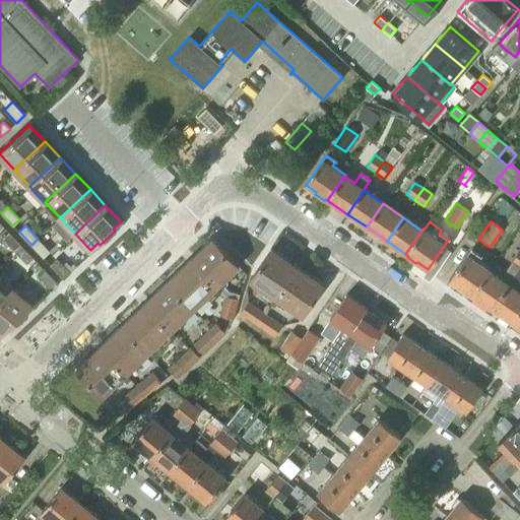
[(21,245),(9,232),(2,238),(14,251),(21,245)]
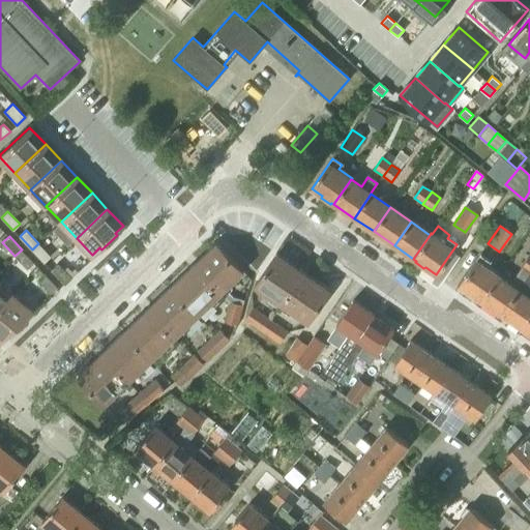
[(51,256),(38,243),(32,249),(43,262),(51,256)]
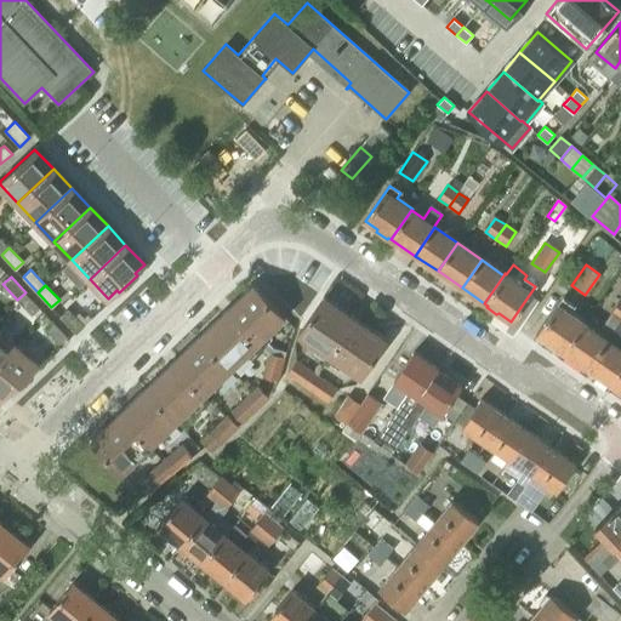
[(231,370),(284,318),(252,285),(199,337),(231,370)]
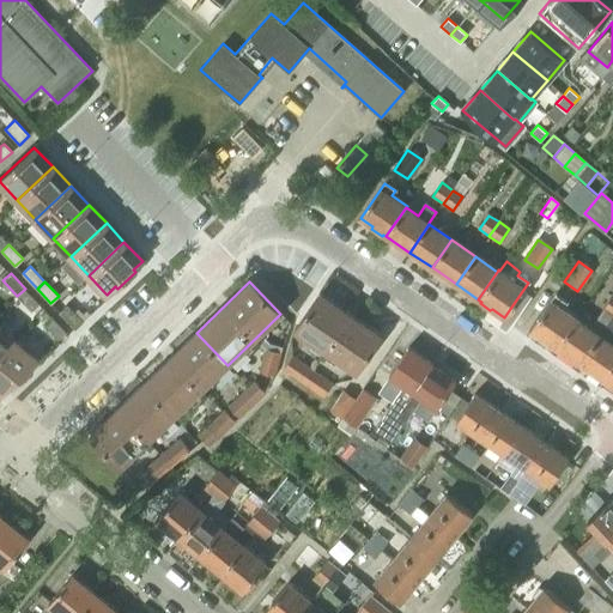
[(38,303),(25,289),(17,296),(31,310),(38,303)]
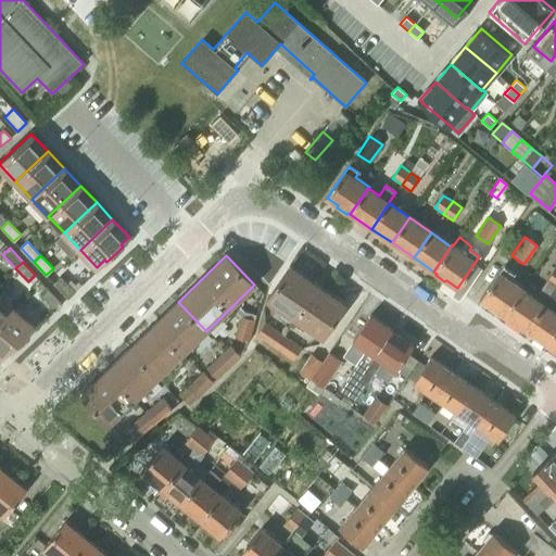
[(292,323),(317,285),(290,265),(267,299),(292,316),(289,320),(292,323)]
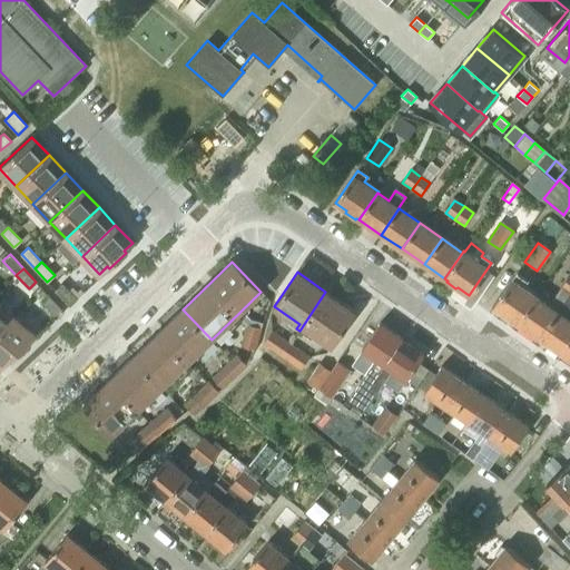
[(518,324),(537,297),(538,296),(523,286),(527,282),(517,274),(494,307),(505,315),(504,316),(514,324),(516,322),(518,324)]
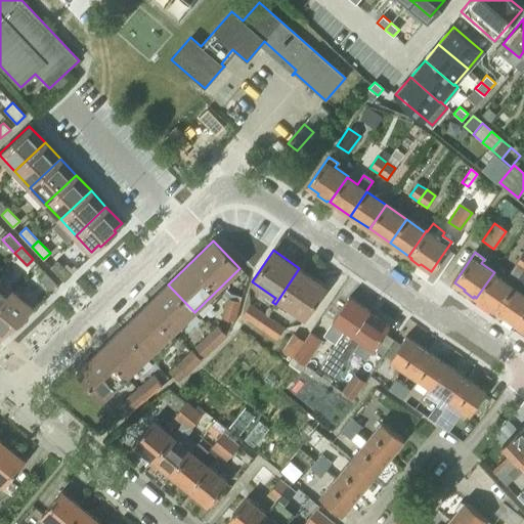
[(71,275),(57,261),(50,267),(64,281),(71,275)]
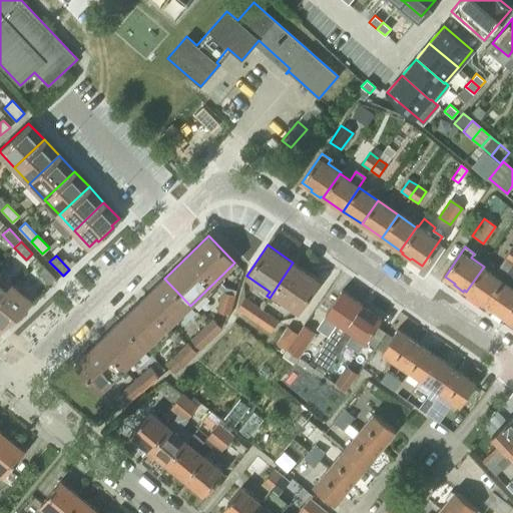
[(298,312),(319,281),(293,263),(270,298),(272,299),(274,295),(298,312)]
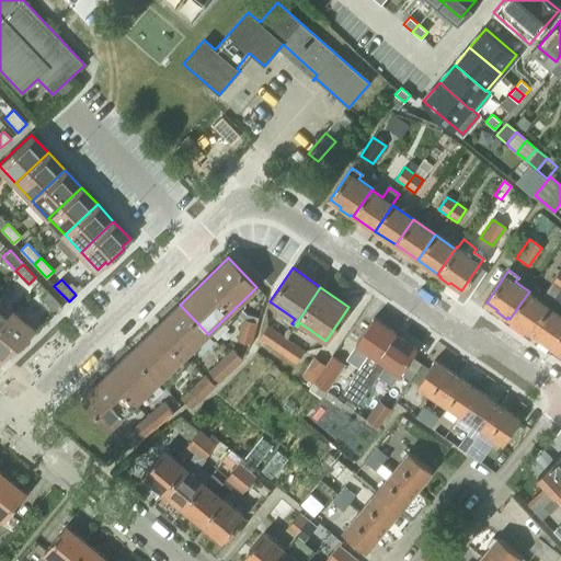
[(63,307),(48,292),(42,298),(56,313),(63,307)]
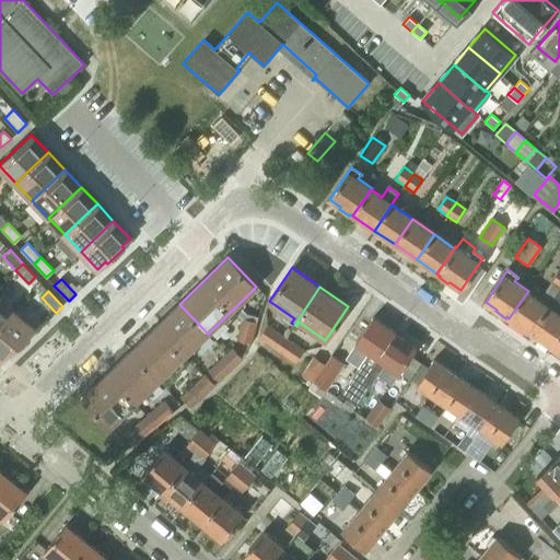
[(529,333),(548,306),(527,292),(509,318),(529,333)]
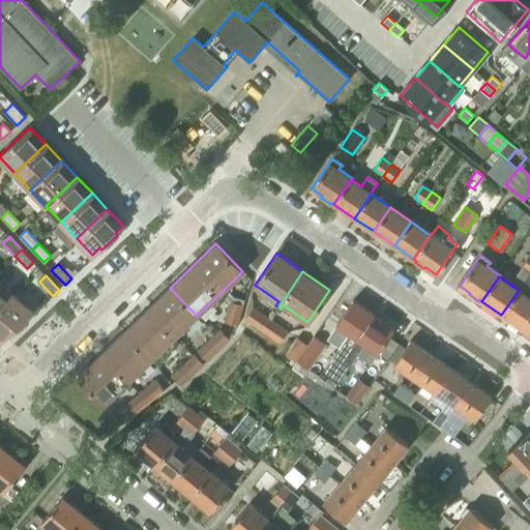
[(0,308),(12,294),(0,283),(0,308)]
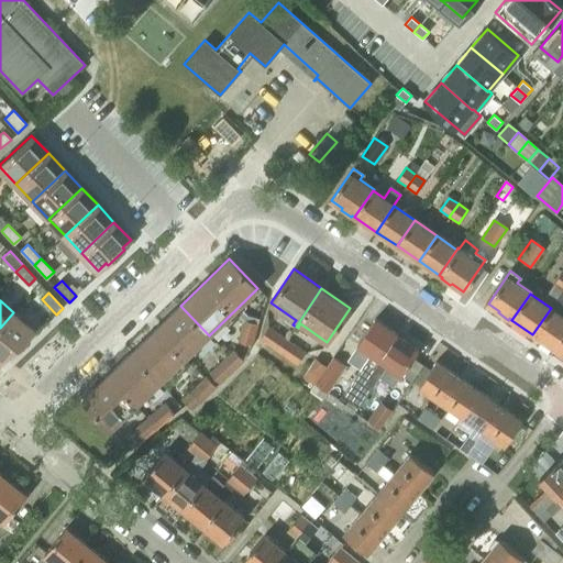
[(159,383),(209,335),(180,306),(131,353),(159,383)]
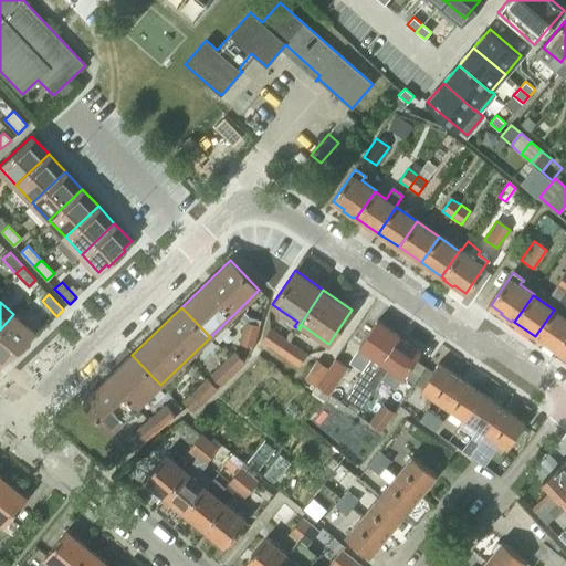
[(557,352),(565,337),(565,317),(554,310),(535,336),(557,352)]
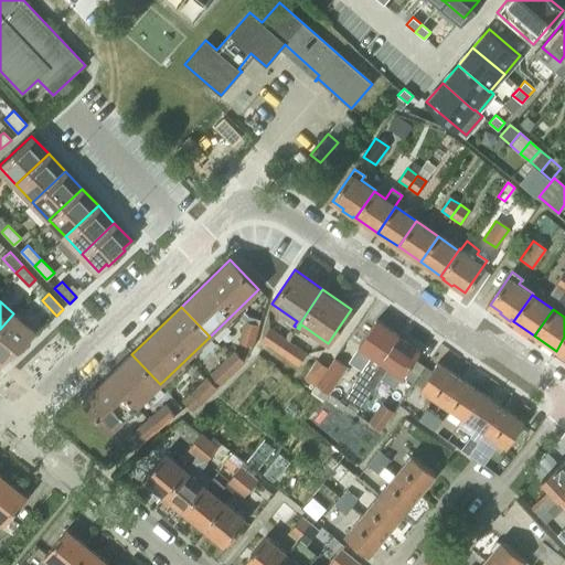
[(12,356),(29,341),(28,339),(35,331),(13,313),(0,329),(0,361),(2,363),(10,355),(12,356)]
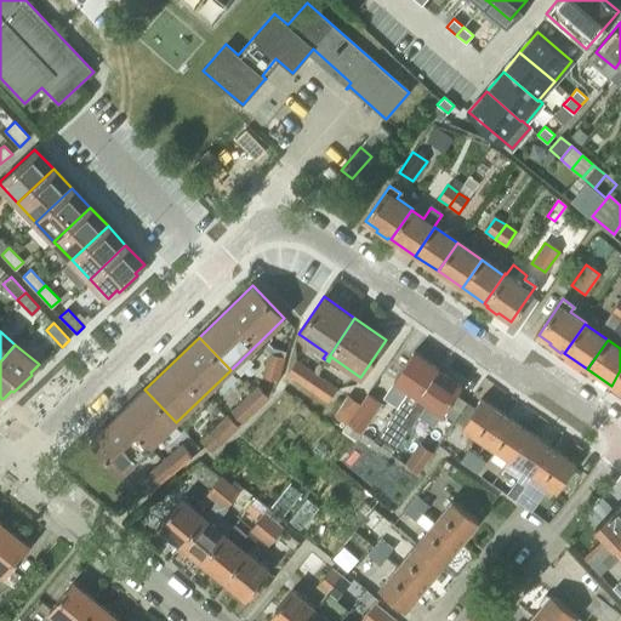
[(281,369),(286,357),(272,352),(267,364),(281,369)]
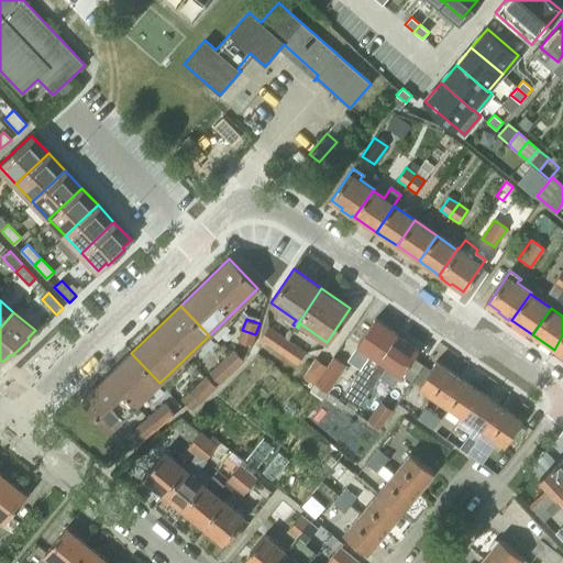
[(351,399),(371,372),(378,361),(396,334),(375,319),(356,345),(371,355),(343,394),(351,399)]
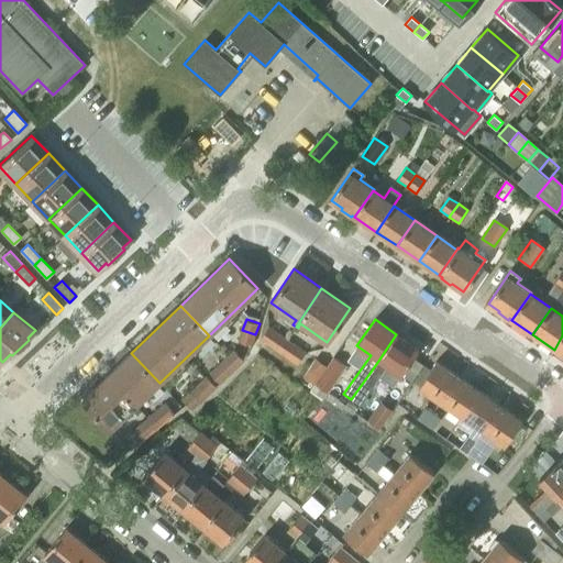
[(285,339),(268,328),(261,339),(278,351),(285,339)]
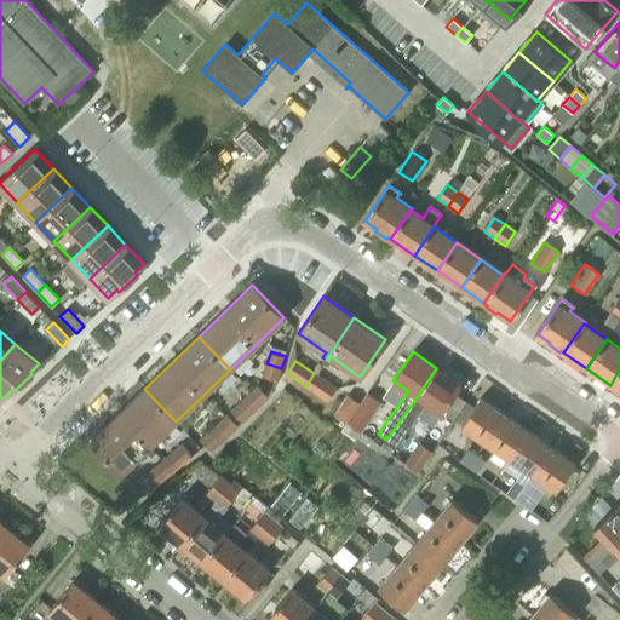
[(277,380),(281,368),(267,363),(263,375),(277,380)]
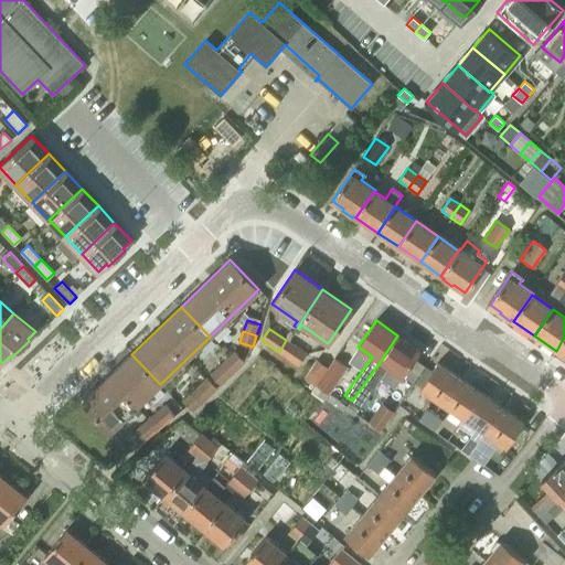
[(402,376),(419,350),(397,336),(380,362),(402,376)]
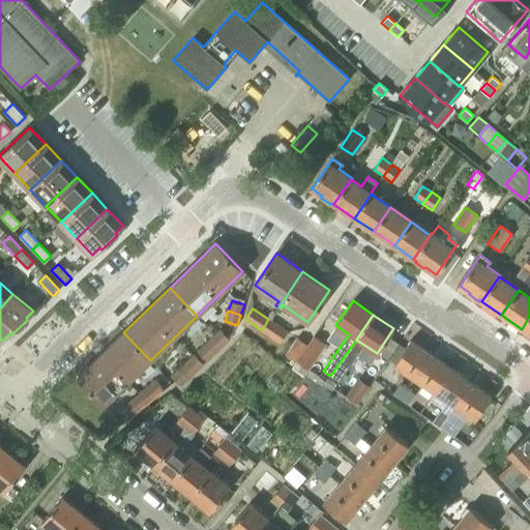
[(287,331),(268,319),(262,330),(280,342),(287,331)]
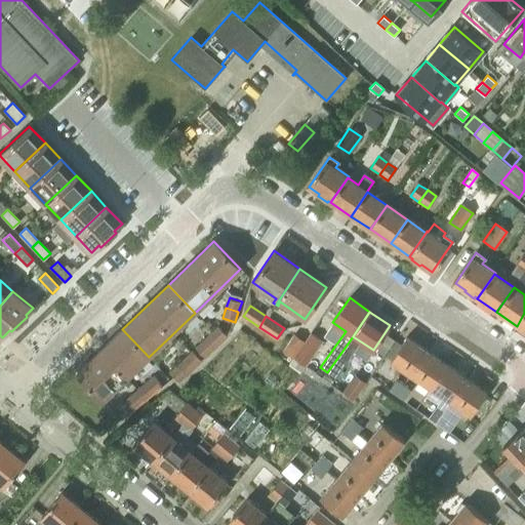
[(218,342),(227,334),(217,326),(209,333),(218,342)]
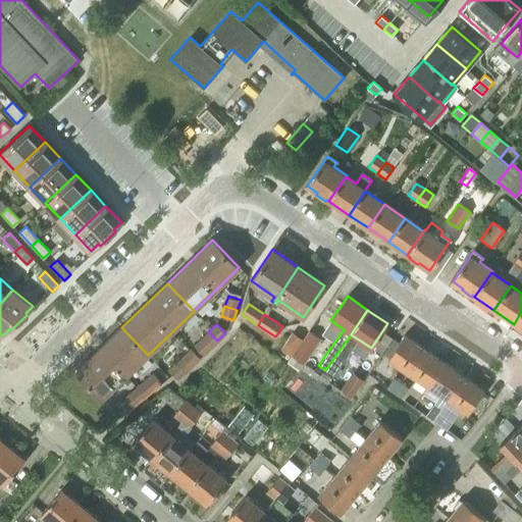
[(102,398),(148,355),(121,327),(75,370),(102,398)]
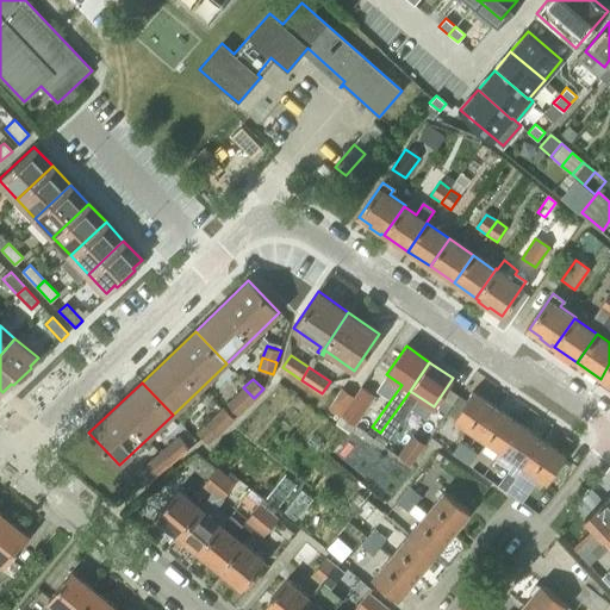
[(246,406),(254,398),(243,387),(235,396),(246,406)]
